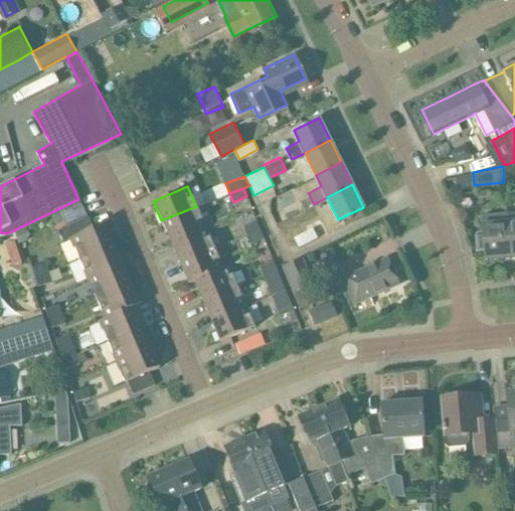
[(301,201),(273,213),(278,228),(307,216),(301,201)]
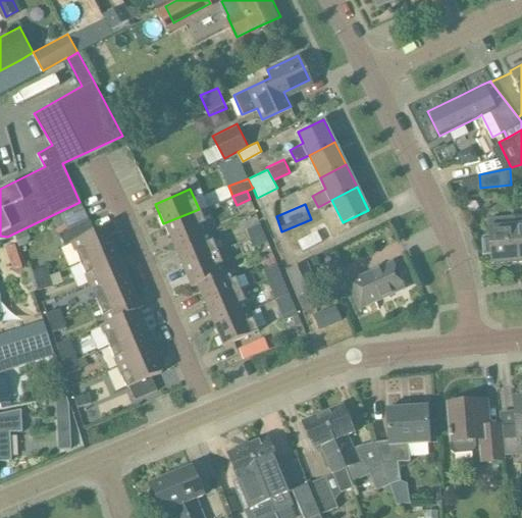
[(207,229),(199,209),(163,223),(164,225),(173,245),(207,229)]
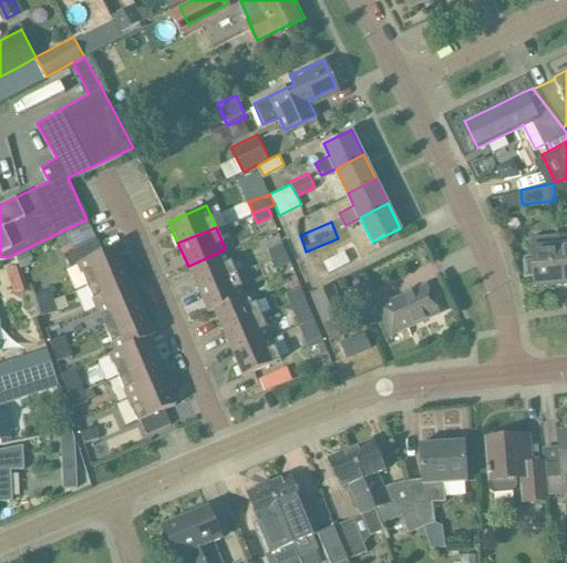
[(531,237),(531,247),(532,256),(526,256),(523,259),(524,275),(523,275),(524,277),(533,276),(534,286),(563,284),(558,235),(531,237)]
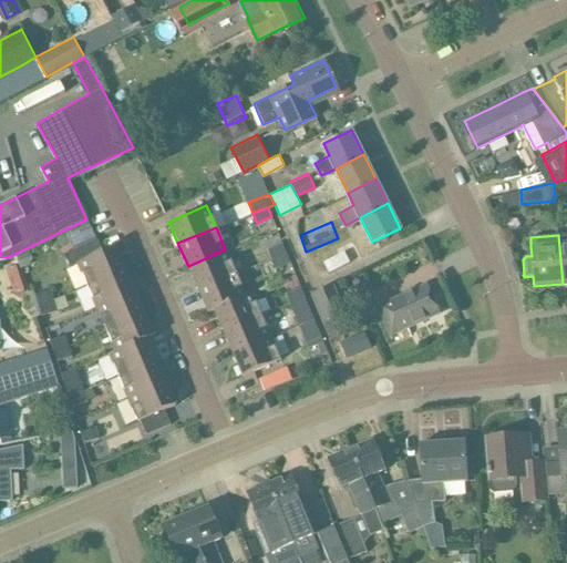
[(88,282),(125,266),(116,244),(101,251),(95,237),(62,252),(69,268),(80,264),(88,282)]
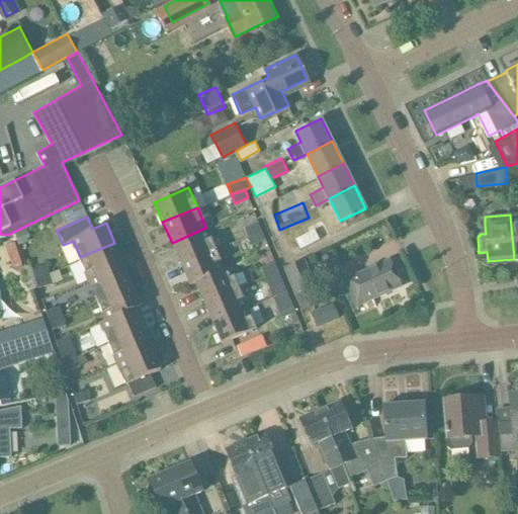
[(244,225),(248,235),(261,229),(259,224),(257,219),(244,225)]
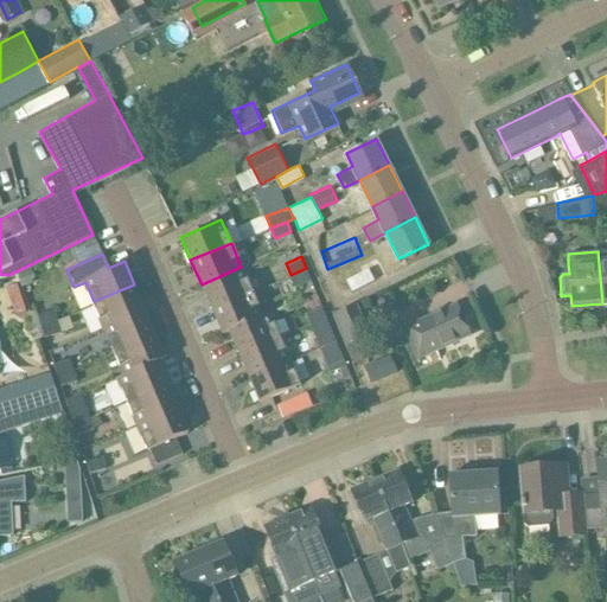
[(251,290),(241,267),(202,285),(211,308),(251,290)]
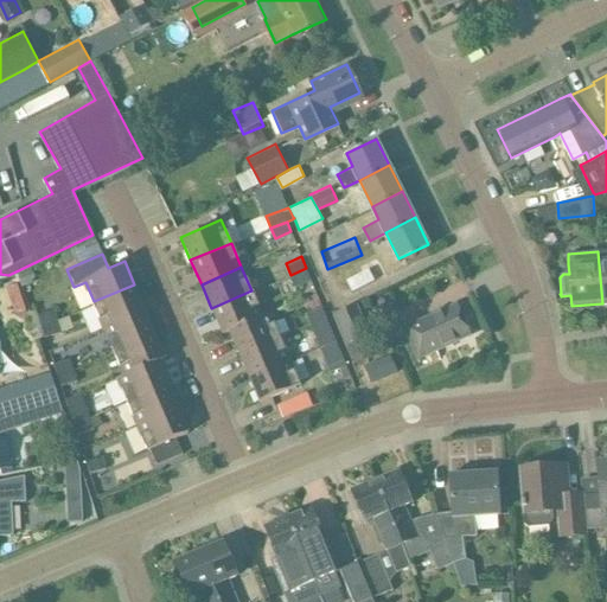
[(375,277),(369,267),(346,279),(352,289),(375,277)]
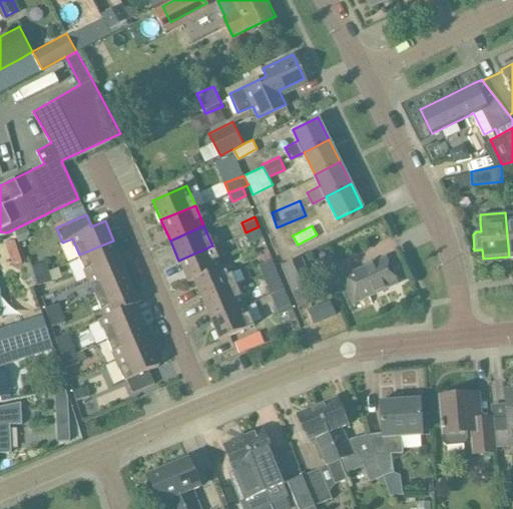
[(259,226),(245,232),(248,240),(263,235),(259,226)]
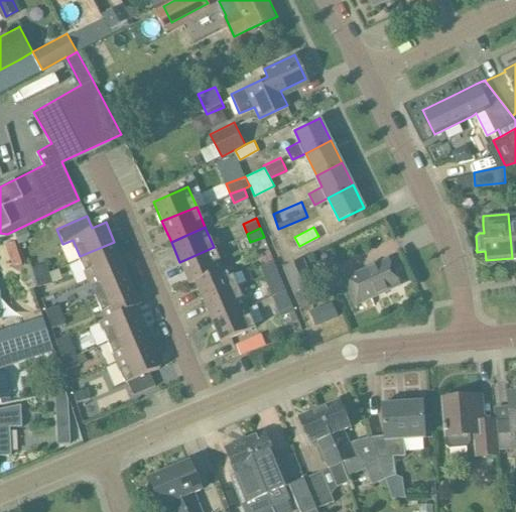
[(123,262),(114,242),(80,256),(89,276),(123,262)]
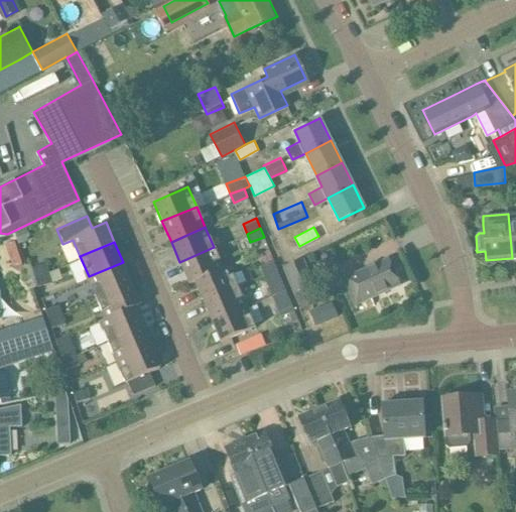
[(222,266),(215,247),(179,262),(188,282),(195,280),(194,279),(223,267),(222,266)]
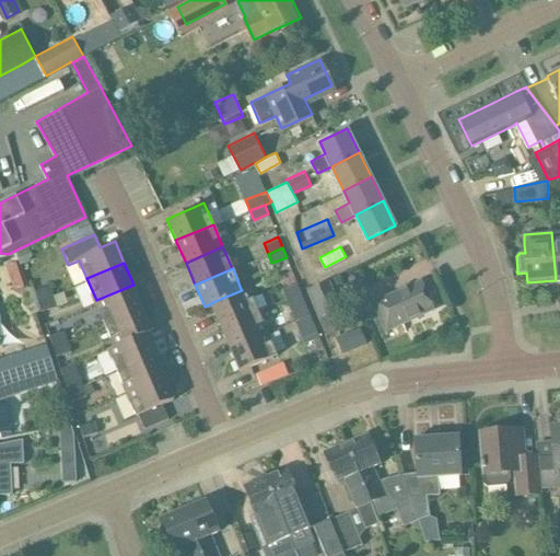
[(342,305),(329,277),(306,287),(326,333),(341,326),(334,310),(342,305)]
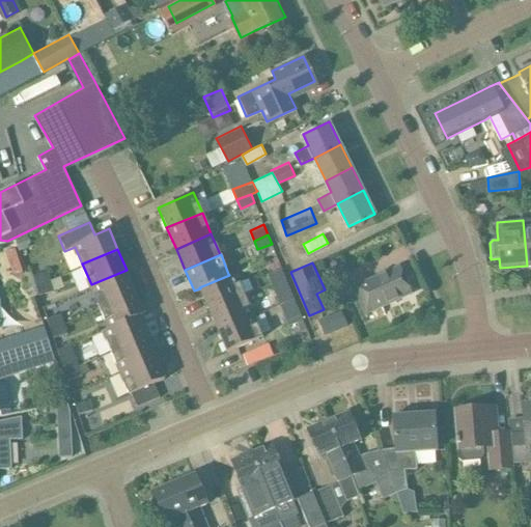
[(271,280),(284,275),(281,266),(268,272),(271,280)]
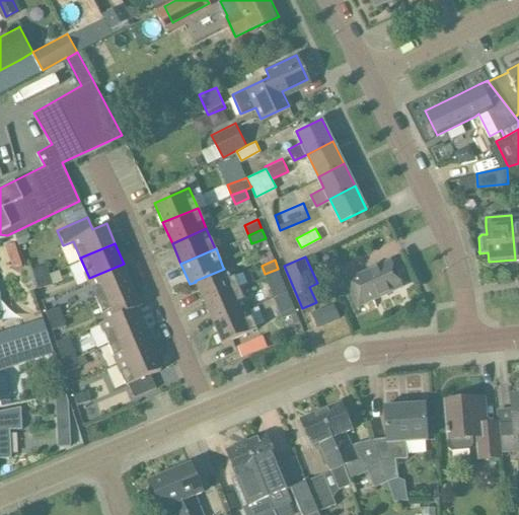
[(401,285),(390,260),(345,280),(356,305),(401,285)]
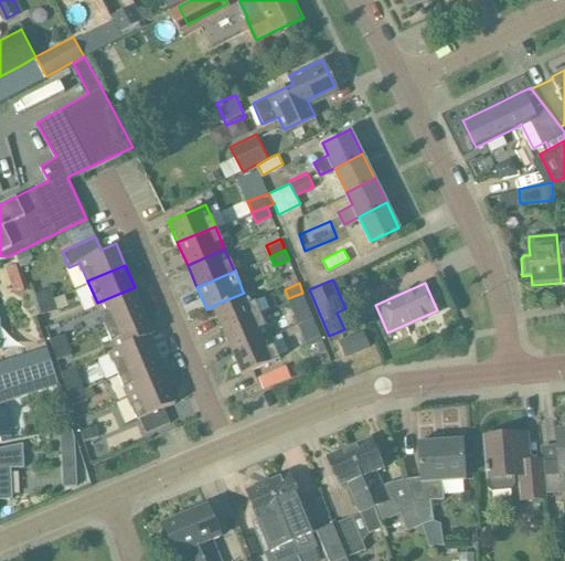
[(35,290),(39,302),(54,296),(51,286),(35,290)]
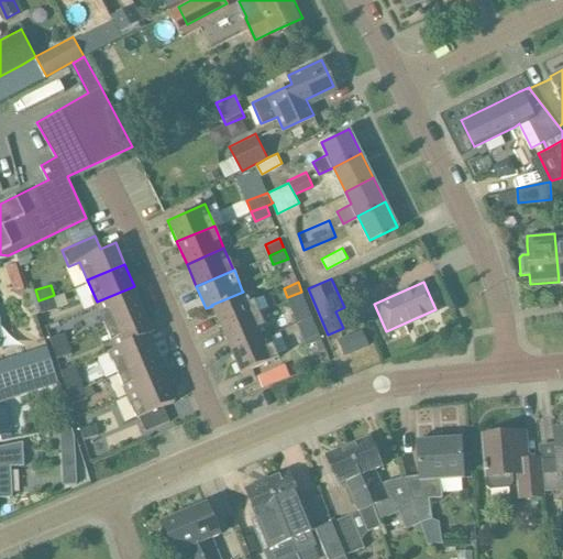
[(143,308),(134,286),(97,302),(106,324),(143,308)]
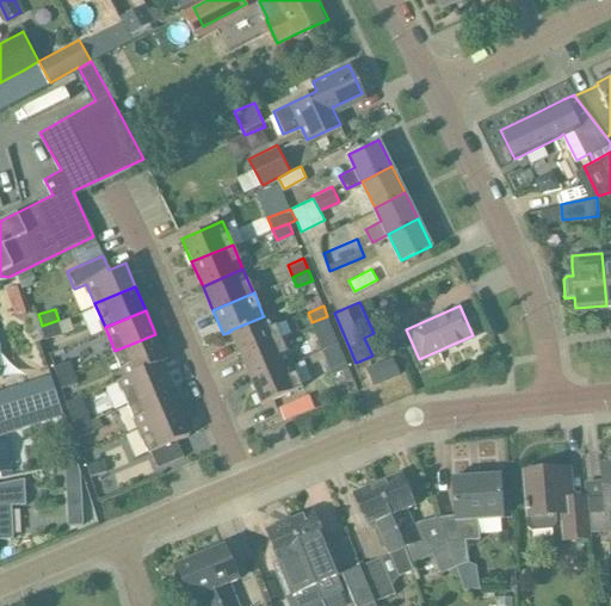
[(270,313),(263,315),(264,316),(229,331),(230,332),(240,353),(281,336),(270,313)]
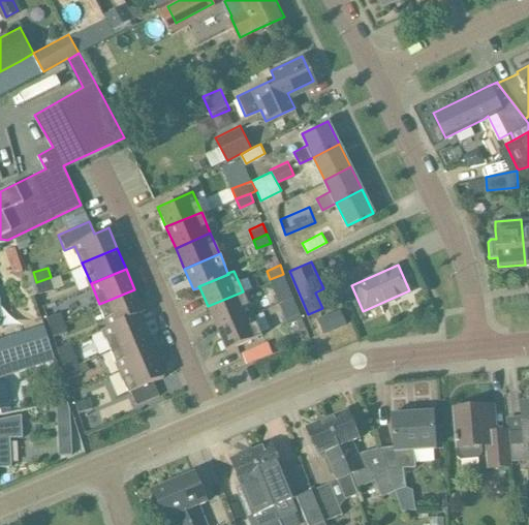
[(292,294),(283,274),(270,279),(279,300),(292,294)]
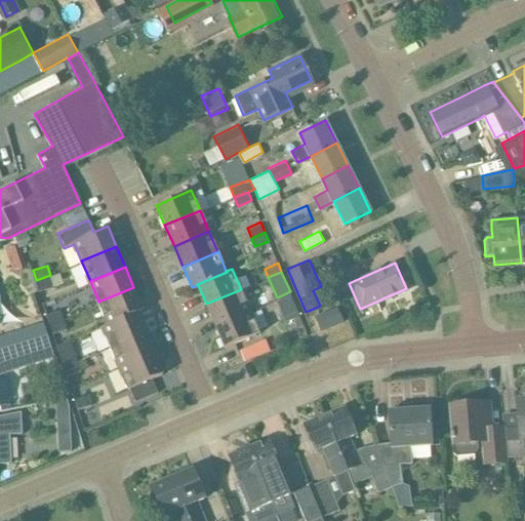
[(53,284),(50,275),(36,280),(39,289),(53,284)]
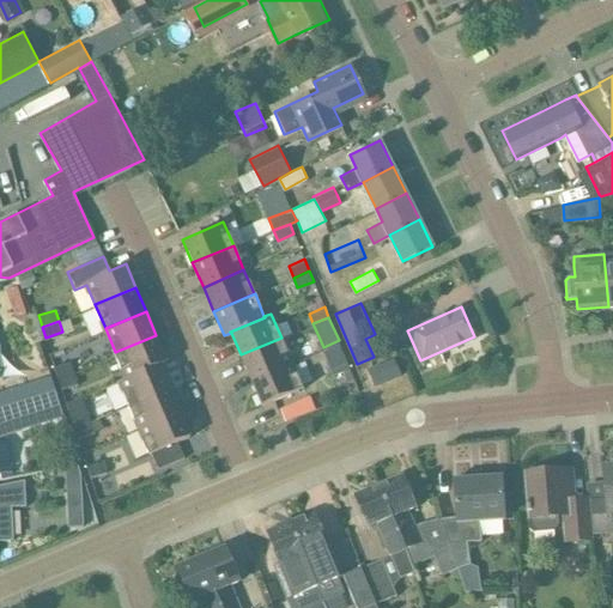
[(167,360),(156,335),(115,352),(125,375),(126,376),(159,362),(159,363),(167,360)]
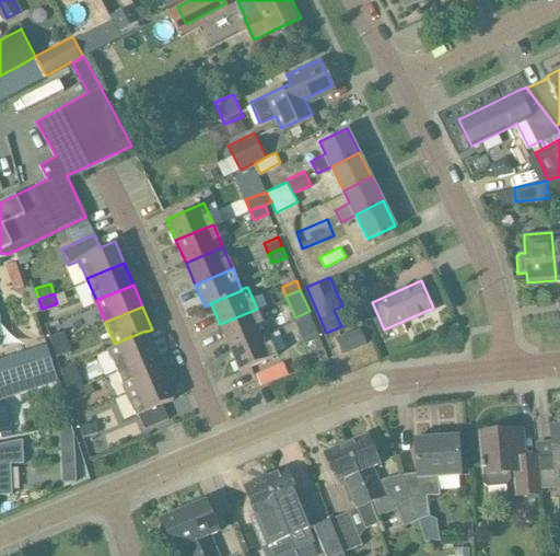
[(266,329),(257,309),(220,324),(229,346),(266,329)]
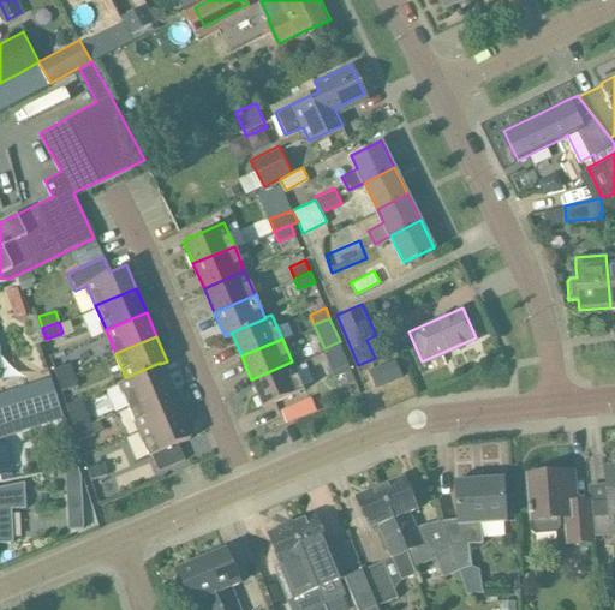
[(340,341),(324,348),(333,369),(335,375),(344,371),(348,382),(356,380),(351,368),(340,341)]
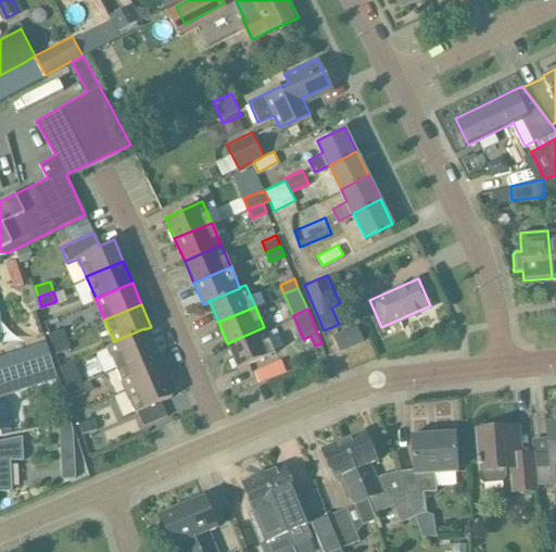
[(53,341),(67,336),(64,326),(49,330),(53,341)]
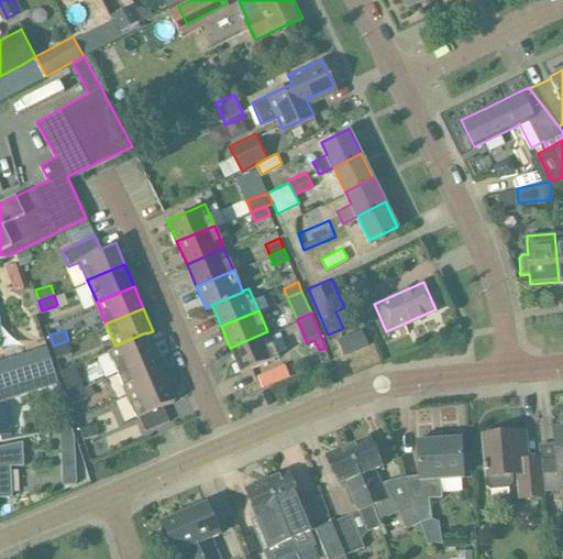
[(367,343),(361,330),(339,340),(344,353),(367,343)]
